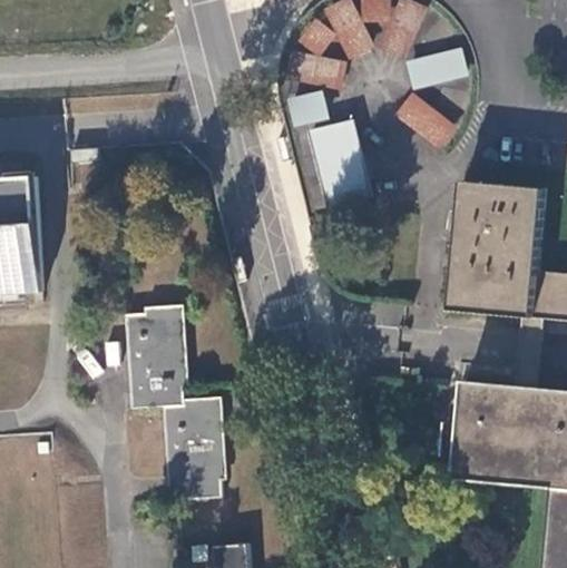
[(364,22),(362,20),(352,0),(343,0),(325,10),(338,35),(351,60),(377,46),(364,22)]
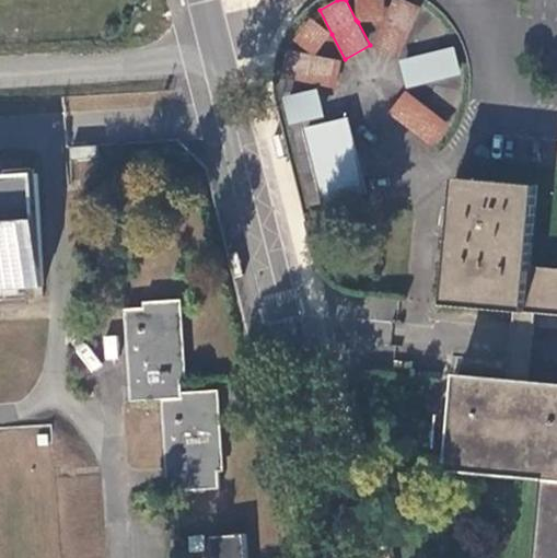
[(355,0),(356,20),(358,22),(383,22),(383,0),(355,0)]
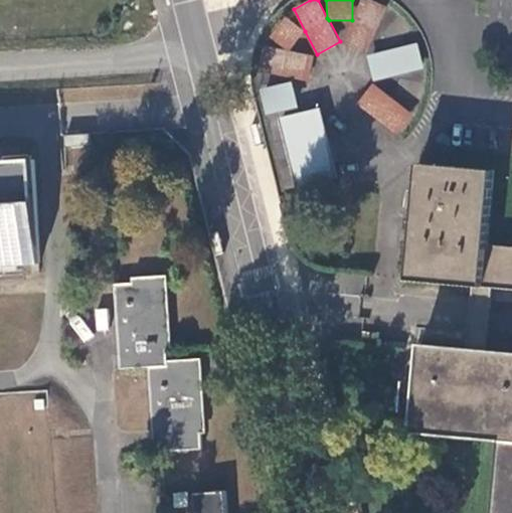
[(360,0),(352,20),(342,42),(366,52),(387,6),(373,0),(360,0)]
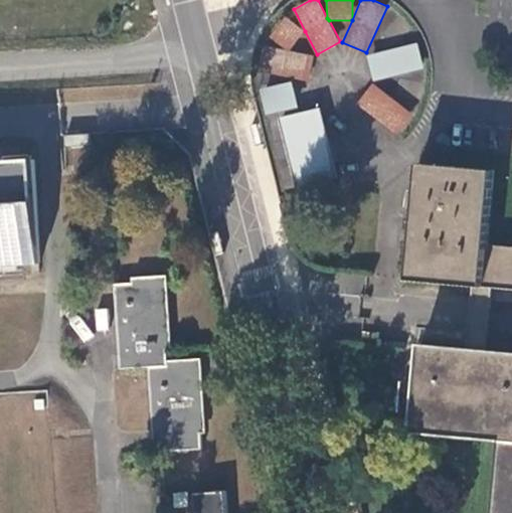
[(289,50),(305,31),(285,15),(270,36),(287,49),(289,50)]
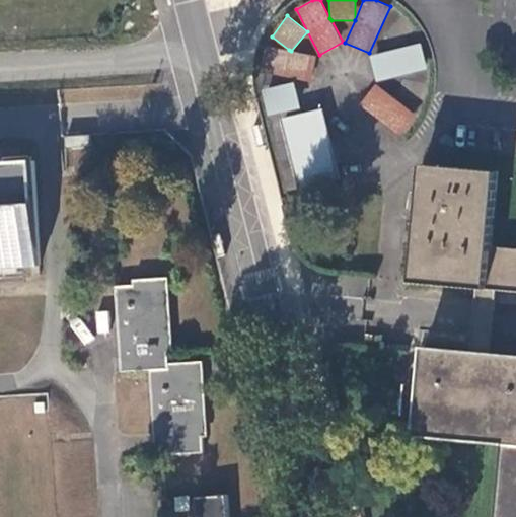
[(420,41),(369,54),(376,78),(426,66),(420,41)]
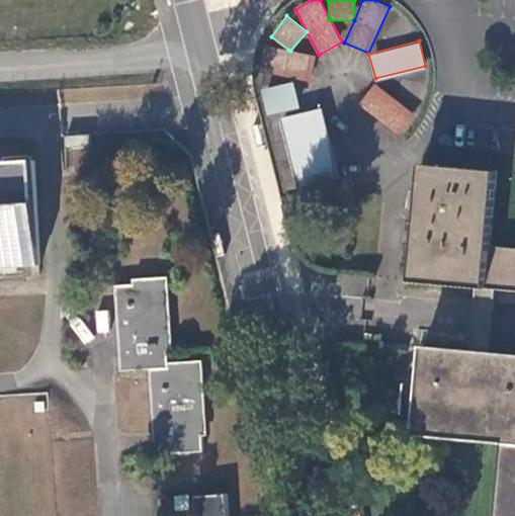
[(261,71),(311,82),(317,56),(290,51),(288,50),(266,46),(261,71)]
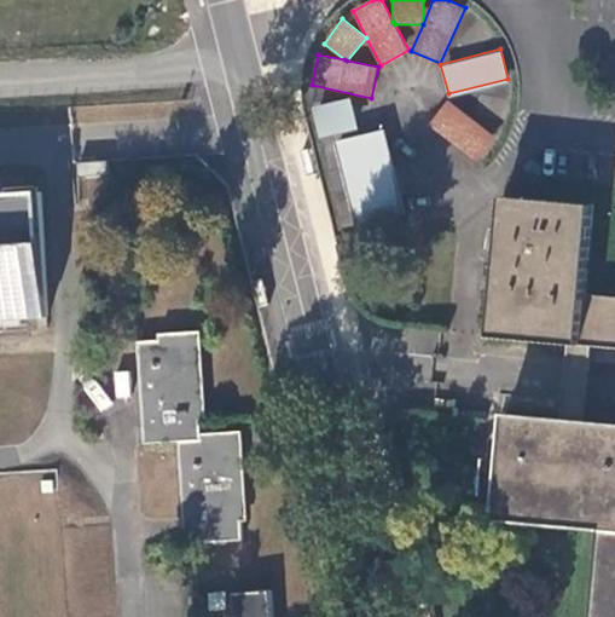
[(350,96),(312,105),(320,136),(359,126),(350,96)]
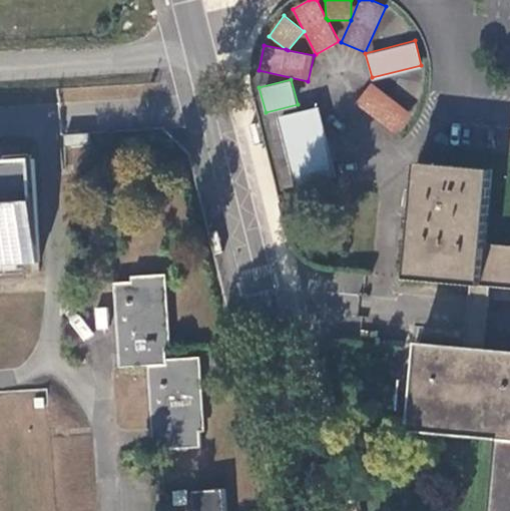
[(370,83),(355,103),(396,134),(412,113),(370,83)]
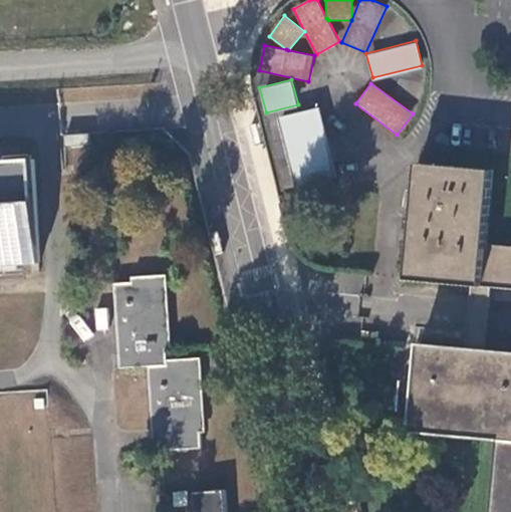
[(313,112),(277,120),(293,188),(329,179),(313,112)]
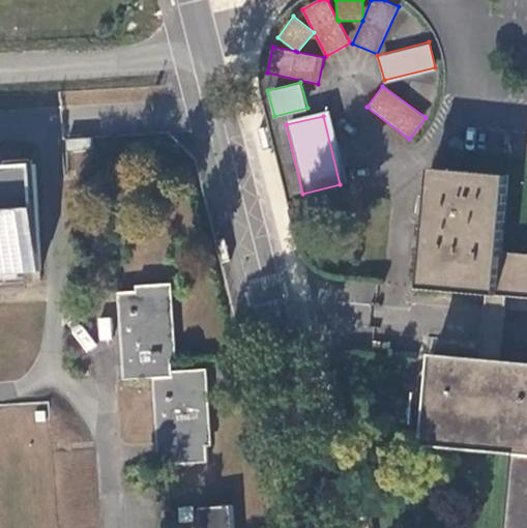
[(29,157),(0,159),(0,277),(36,275),(31,195),(29,157)]
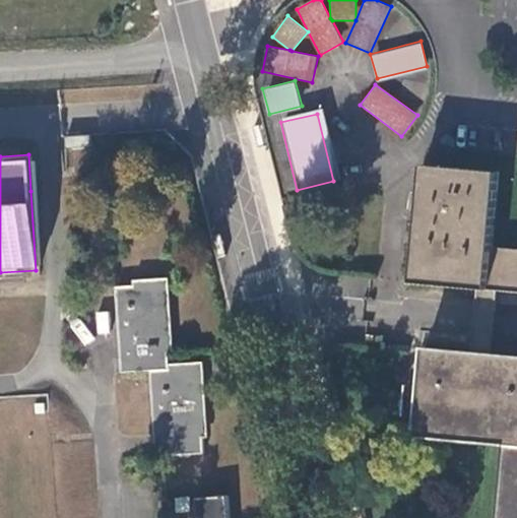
[(516,517),(516,249),(492,247),(499,171),(423,165),(412,281),(478,288),(497,290),(516,292),(516,355),(491,353),(472,351),(418,346),(414,385),(411,415),(409,436),(505,444),(498,517),(516,517)]
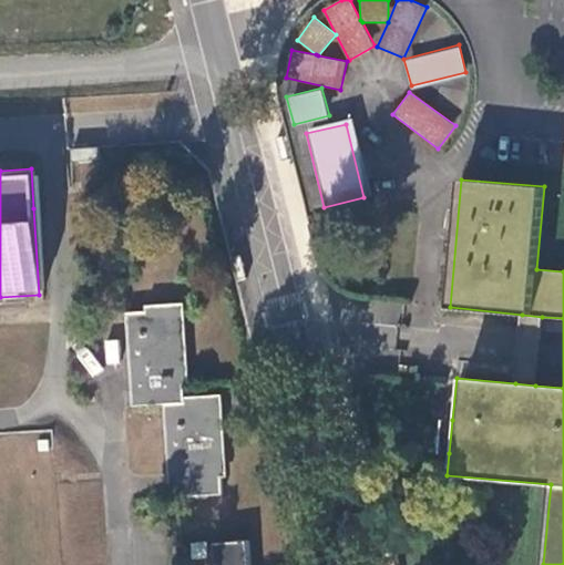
[(306,224),(315,260),(334,256),(324,219),(306,224)]
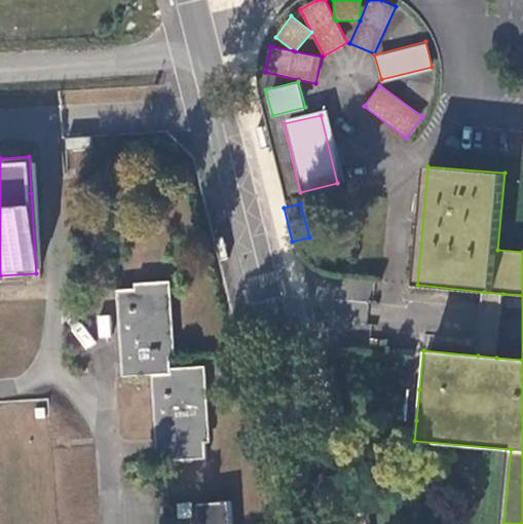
[(114,288),(116,309),(124,308),(128,374),(149,372),(151,397),(159,396),(164,458),(203,456),(198,369),(170,371),(163,286),(114,288)]
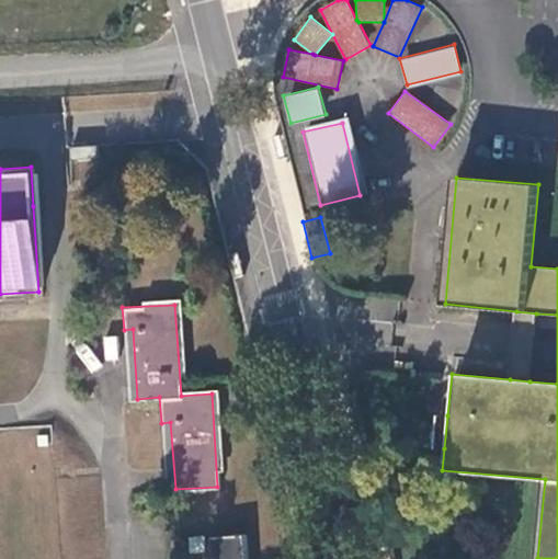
[(536,314),(516,311),(510,379),(530,381),(536,314)]
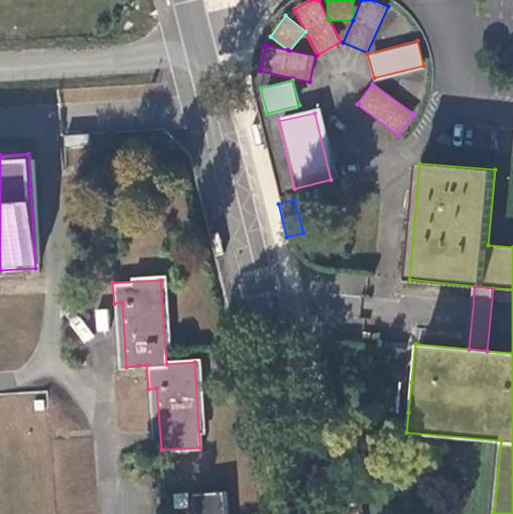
[(122,302),(114,303),(118,367),(126,367),(122,302)]
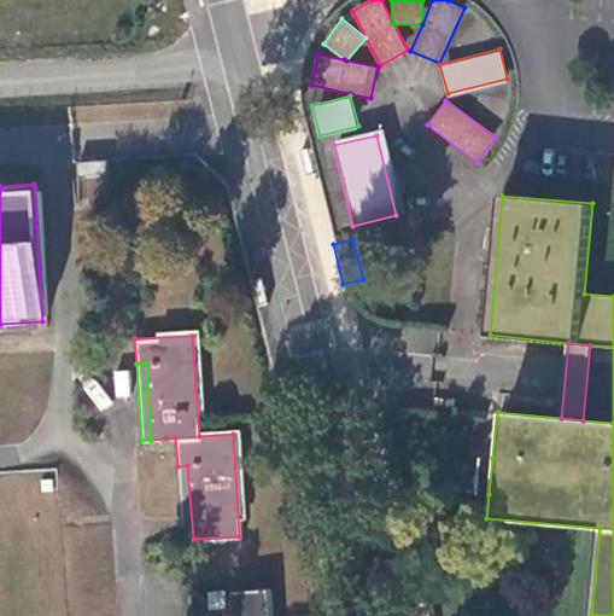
[(473,493),(489,494),(492,458),(477,457),(473,493)]
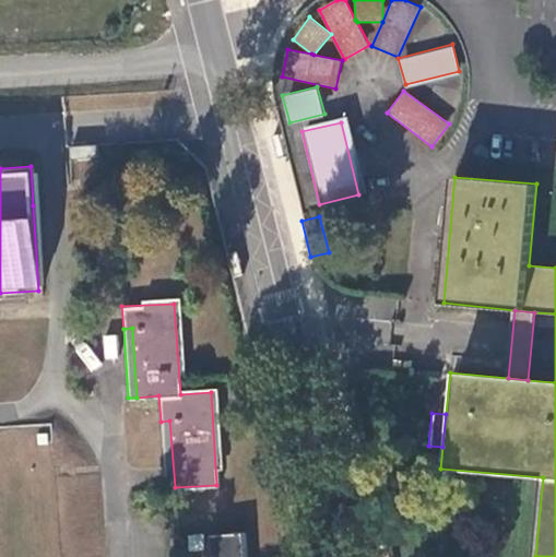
[(123,457),(154,458),(155,415),(125,414),(123,457)]
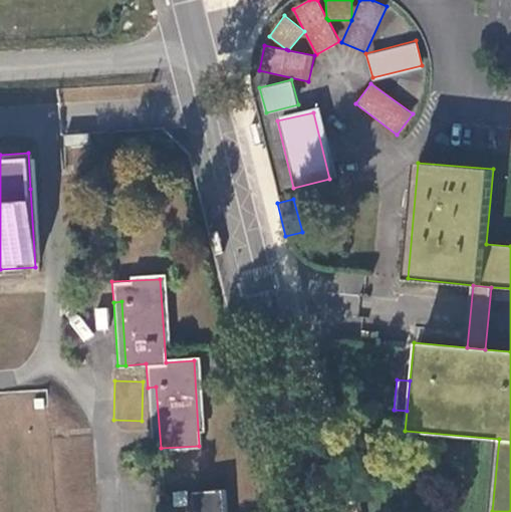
[(152,449),(161,448),(156,387),(148,388),(152,449)]
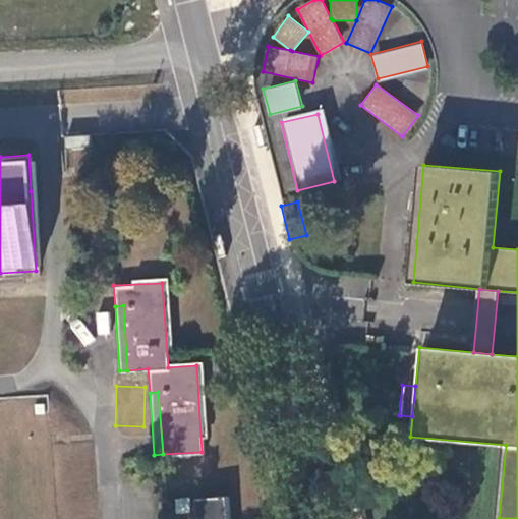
[(190,496),(189,518),(227,518),(228,497),(190,496)]
